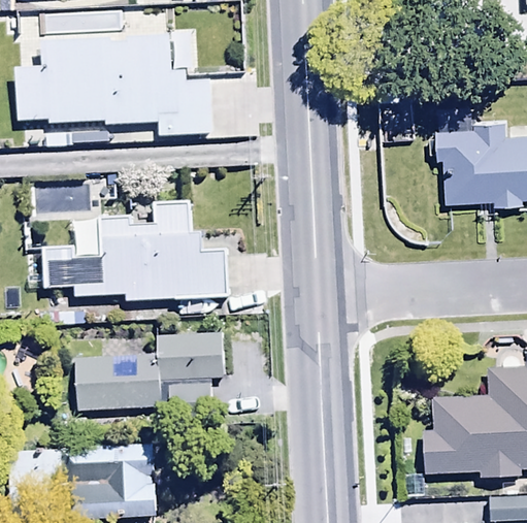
[(42,65),(14,66),(15,120),(50,119),(50,123),(105,122),(105,125),(158,124),(158,135),(209,134),(208,79),(186,79),(185,67),(170,67),(169,34),(41,37),(42,65)]
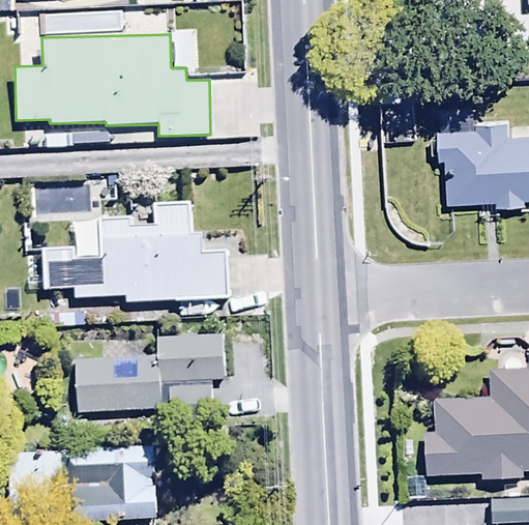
[(443,161),(445,203),(496,201),(496,206),(528,205),(528,201),(528,132),(509,134),(508,121),(473,122),(473,129),(438,132),(439,161),(443,161)]
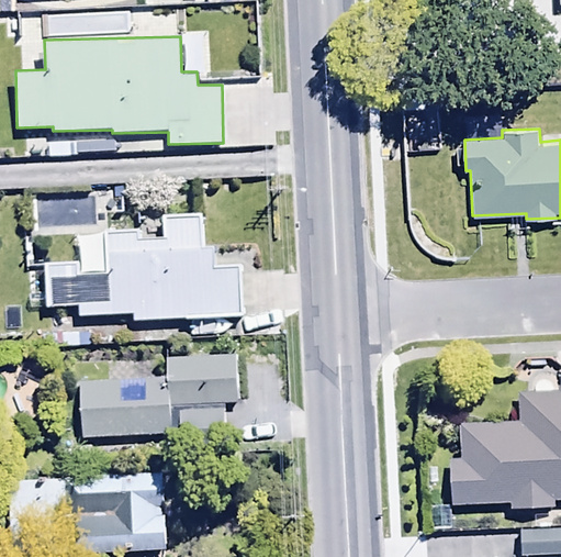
[(79,260),(46,262),(48,304),(78,303),(78,316),(136,314),(136,320),(147,319),(147,338),(183,336),(182,318),(244,315),(242,265),(215,266),(214,245),(205,245),(204,212),(165,214),(166,236),(138,237),(137,229),(105,230),(107,271),(80,273),(79,260)]
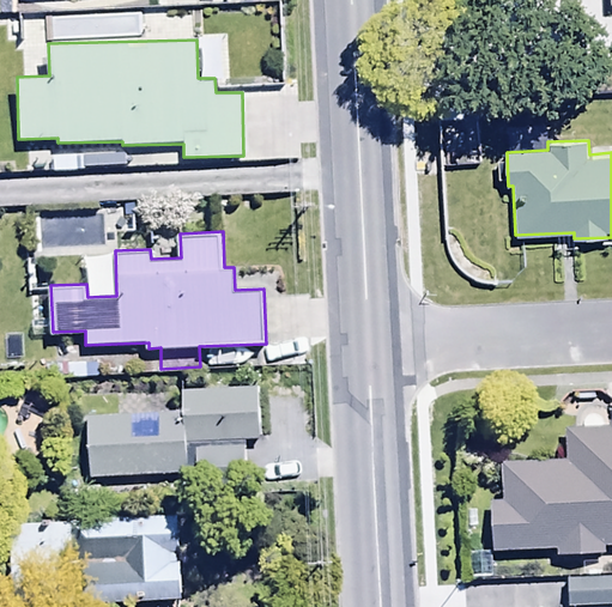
[(88,413),(90,474),(195,471),(195,484),(247,483),(246,444),(260,444),(258,383),(182,387),(183,410),(88,413)]
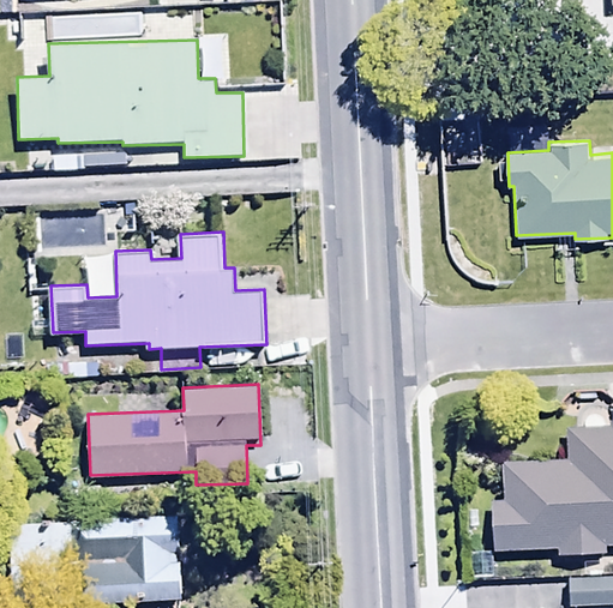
[(612,419),(607,420),(608,427),(602,428),(601,396),(575,396),(575,428),(566,428),(568,458),(502,461),(503,499),(491,499),(492,551),(559,549),(559,555),(610,554),(610,547),(612,546),(612,419)]
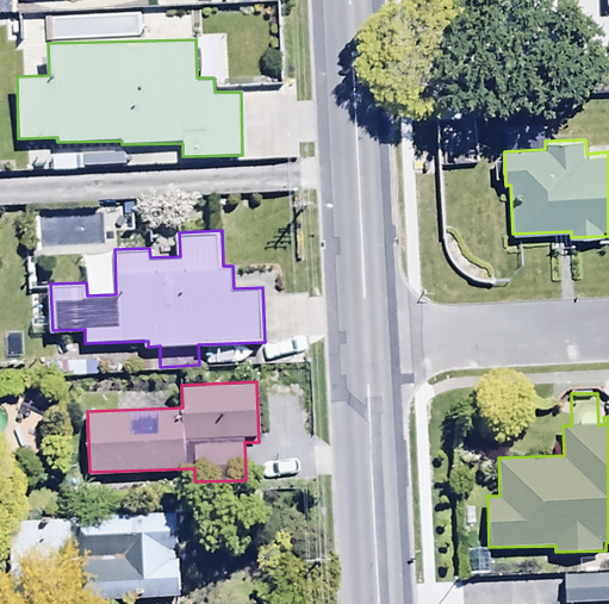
[(13,518),(16,572),(72,570),(73,598),(180,595),(176,511),(13,518)]
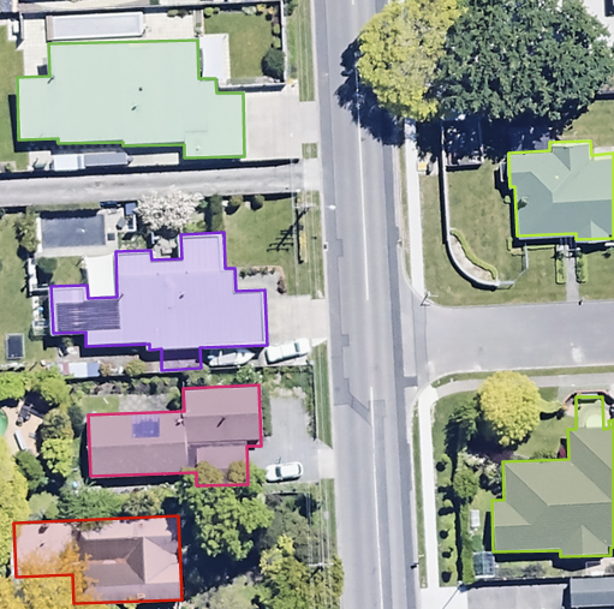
[(613,575),(570,578),(571,605),(613,604),(613,575)]
